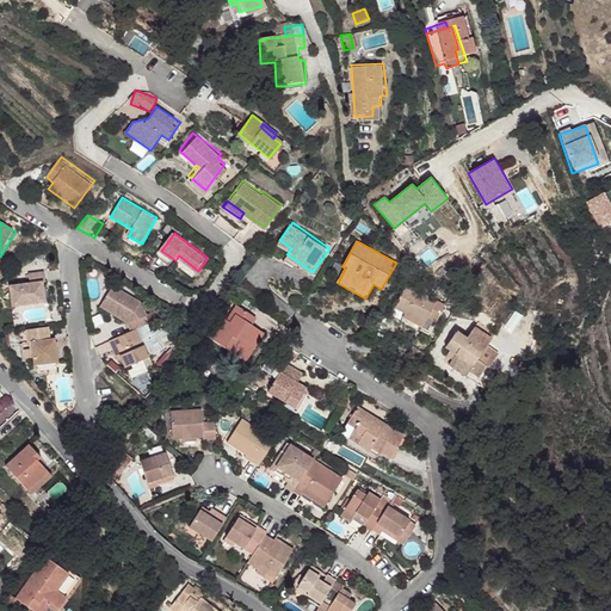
[(161,251),(158,255),(172,265),(176,260),(161,251)]
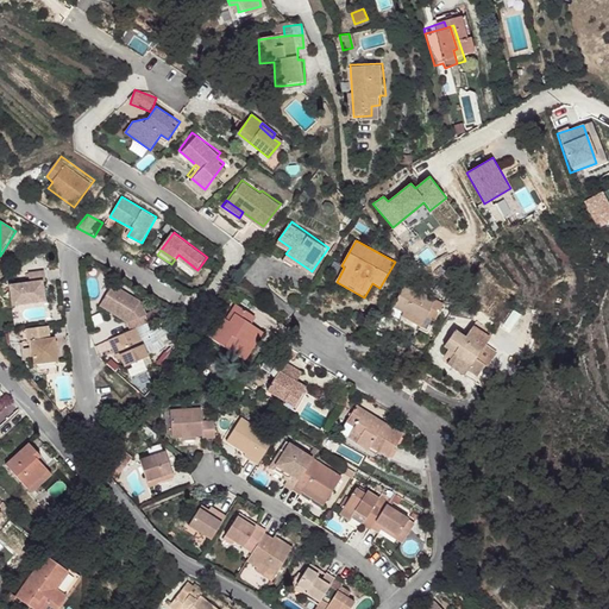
[(12,286),(13,301),(26,300),(27,306),(49,302),(45,281),(49,281),(46,270),(31,272),(32,282),(12,286)]
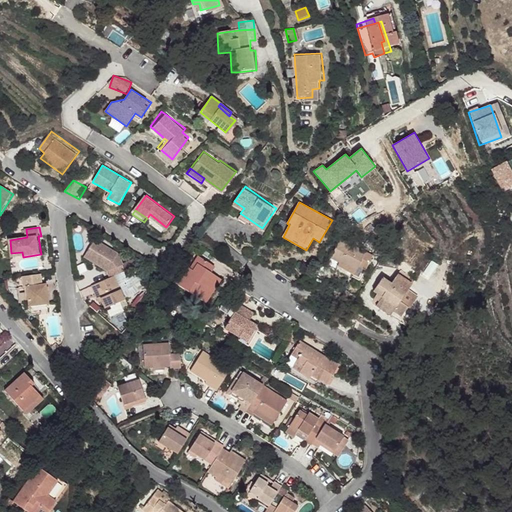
[(97,238),(86,255),(110,271),(112,278),(118,276),(128,270),(120,253),(97,238)]
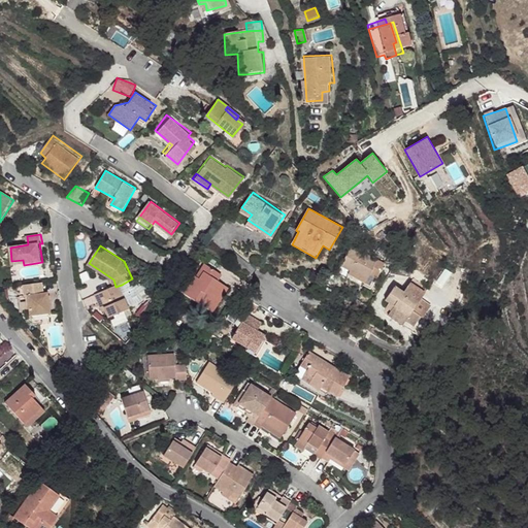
[(352,245),(344,259),(371,271),(377,259),(352,245)]
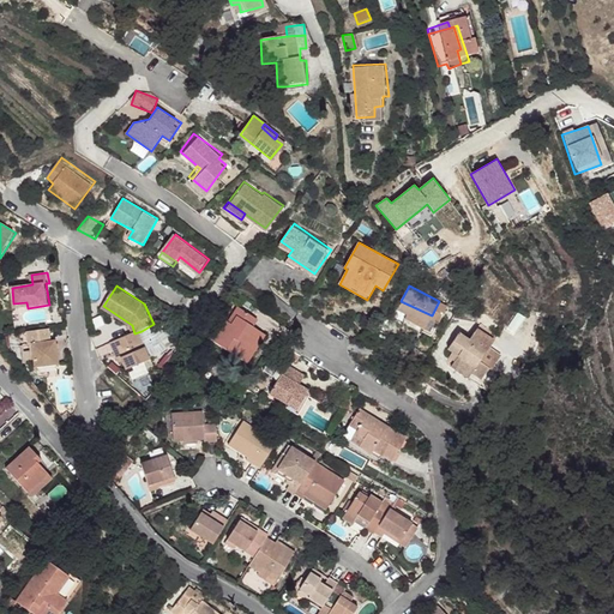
[(321,300),(314,311),(326,319),(335,308),(321,300)]
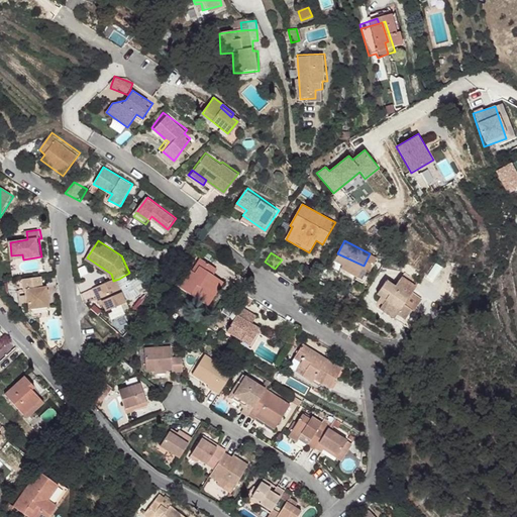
[(370,253),(364,266),(369,269),(376,256),(370,253)]
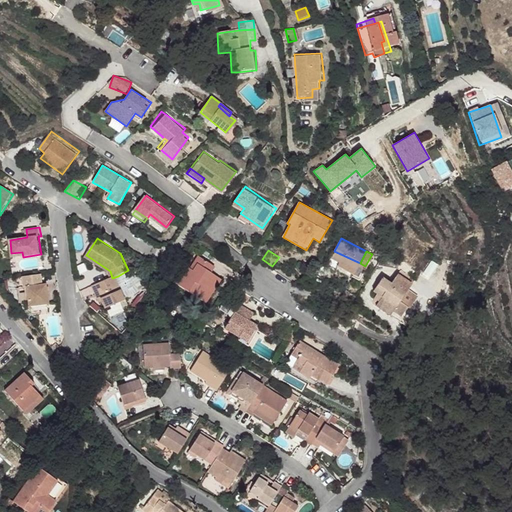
[(201,253),(192,266),(196,268),(205,256),(201,253)]
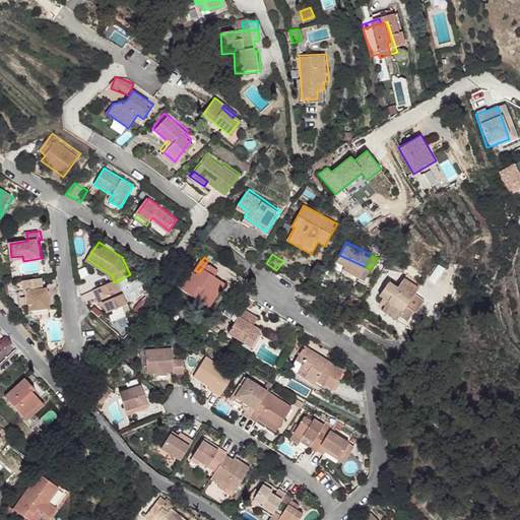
[(192,268),(180,285),(205,303),(215,288),(220,293),(228,281),(216,274),(211,271),(215,265),(208,260),(199,272),(195,270),(192,268)]
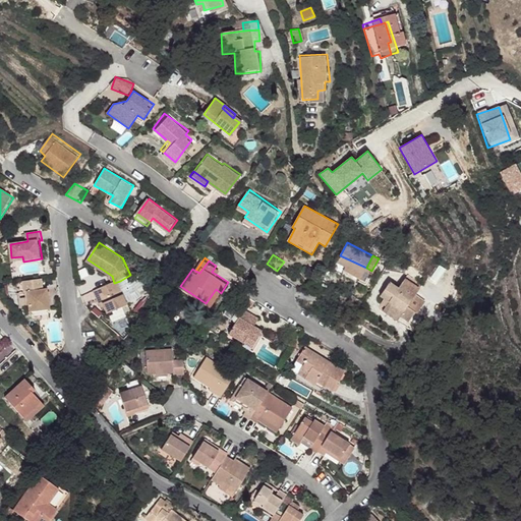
[(216,266),(212,272),(217,275),(221,269),(216,266)]
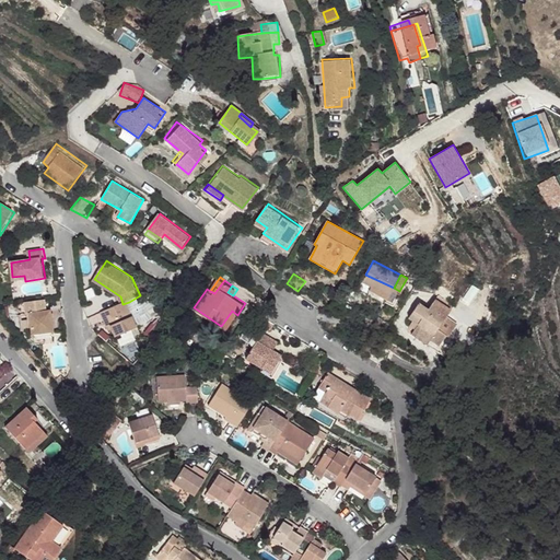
[(48,301),(26,304),(28,315),(32,315),(34,330),(35,336),(56,334),(54,313),(49,313),(48,301)]
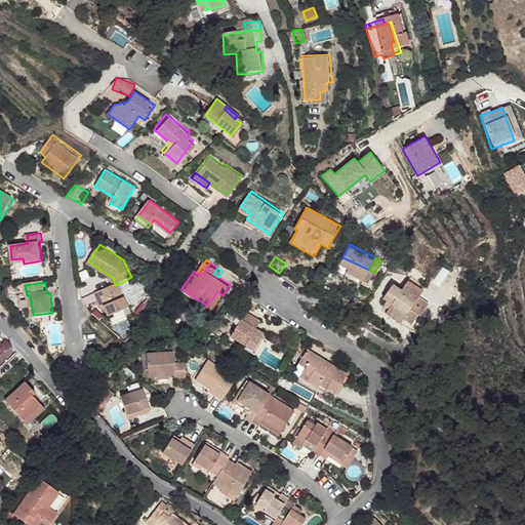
[(115,285),(96,293),(101,300),(105,299),(109,310),(113,317),(132,308),(121,283),(115,285)]
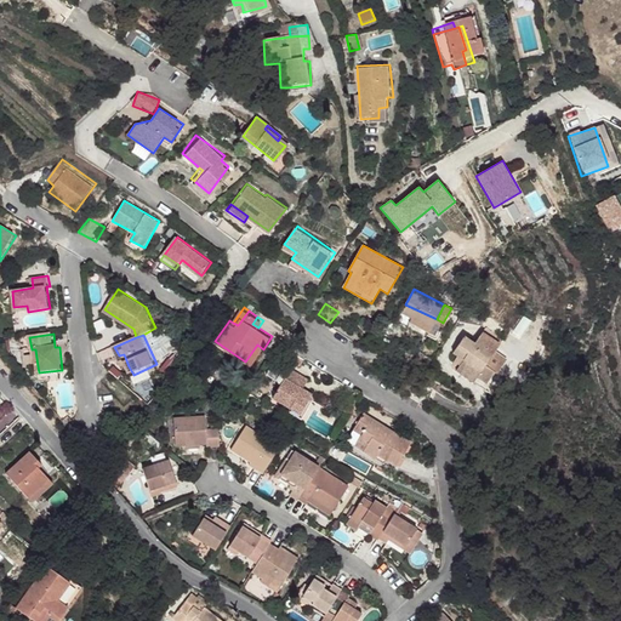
[(462,366),(459,371),(478,383),(482,377),(493,383),(500,371),(489,364),(497,351),(479,339),(477,342),(465,336),(455,353),(460,357),(466,360),(462,366)]
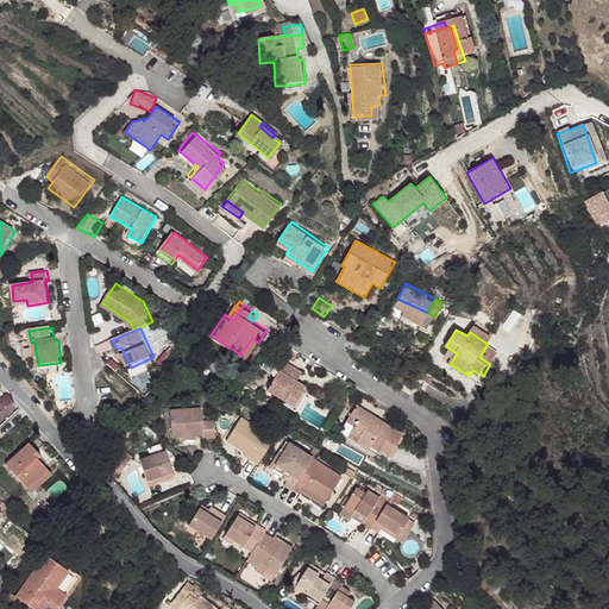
[(252,338),(240,355),(246,358),(258,343),(252,338)]
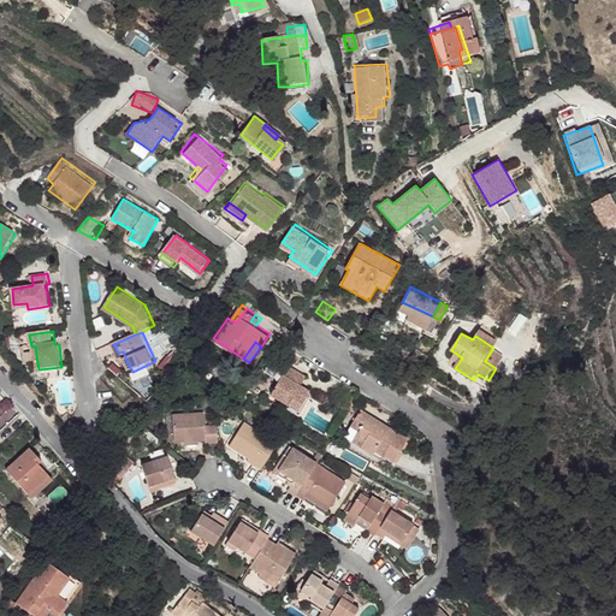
[(31,347),(24,348),(27,365),(37,363),(35,347),(31,347)]
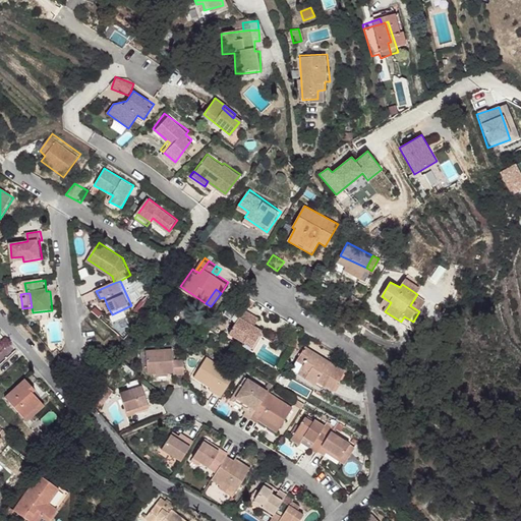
[(104,297),(100,298),(104,308),(108,307),(104,297)]
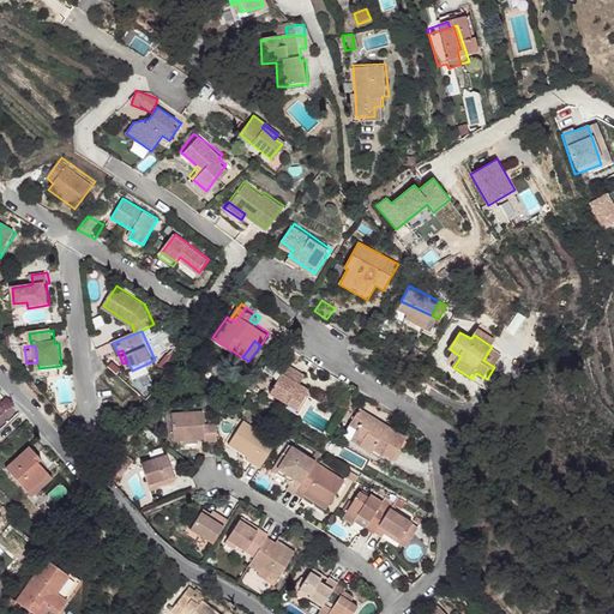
[(282,372),(270,390),(289,402),(292,398),(298,402),(307,386),(299,381),(293,378),(299,368),(283,359),(276,368),(282,372)]
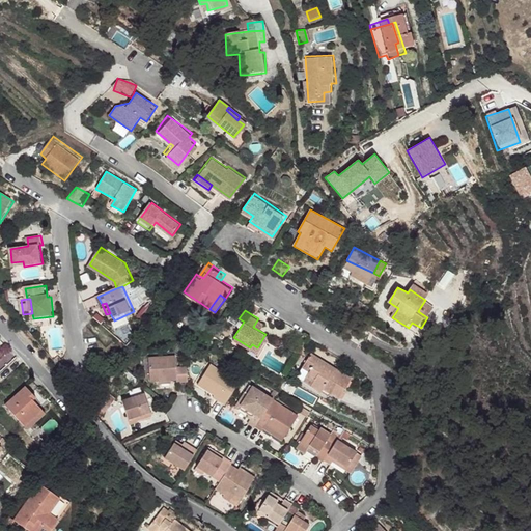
[(258,318),(253,327),(258,330),(263,322),(258,318)]
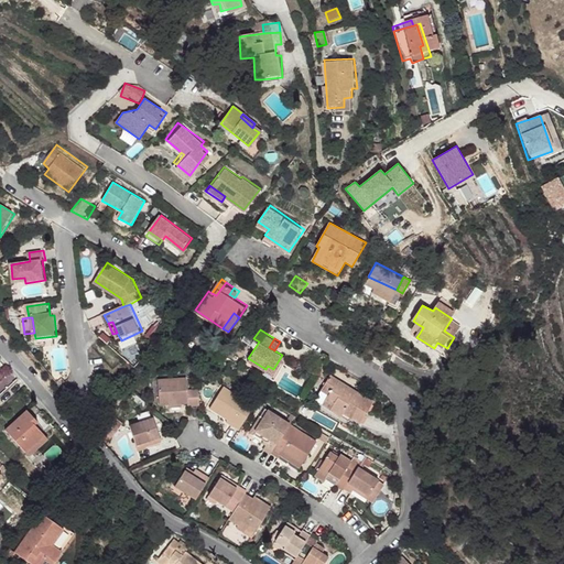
[(376,339),(366,354),(372,358),(382,344),(376,339)]
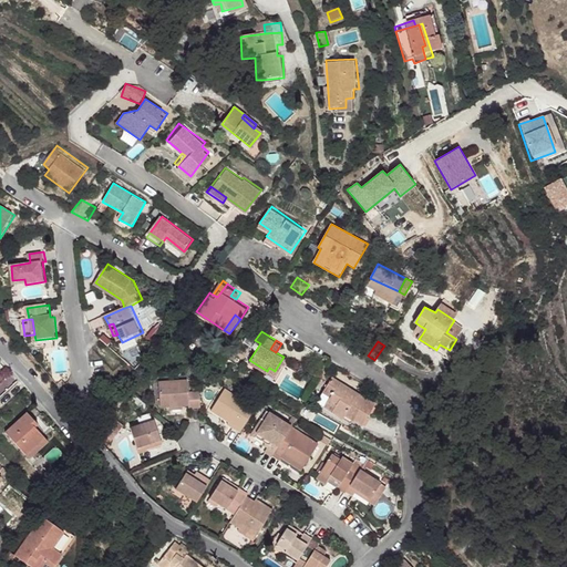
[(269,368),(267,371),(277,378),(288,360),(284,357),(275,371),(269,368)]
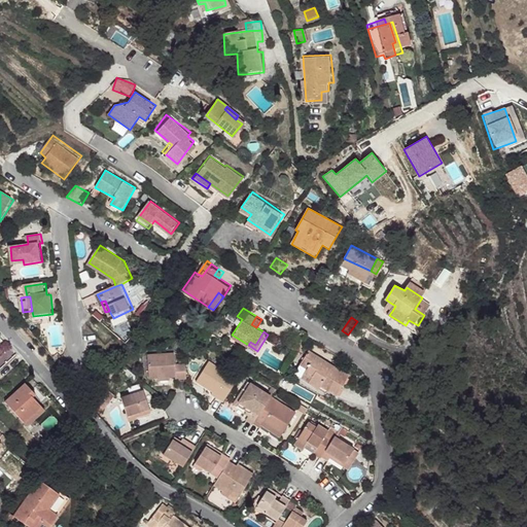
[(309,347),(297,364),(306,370),(303,374),(320,384),(323,381),(329,385),(338,390),(349,372),(334,362),(331,364),(326,361),(324,363),(320,361),(323,356),(309,347)]
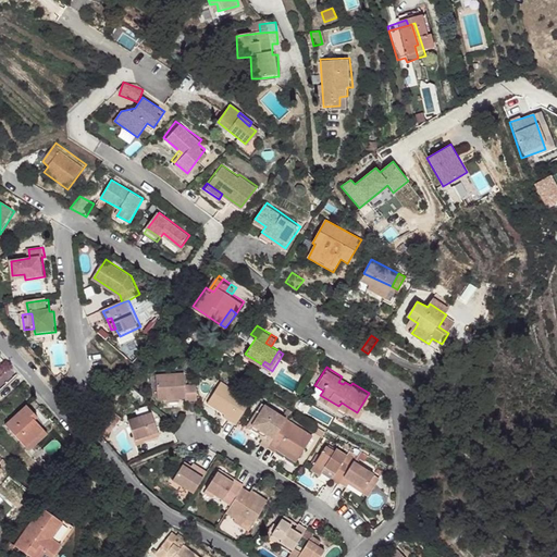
[(184,371),(155,372),(158,397),(166,396),(178,396),(185,395),(185,398),(197,397),(195,379),(185,379),(184,371)]
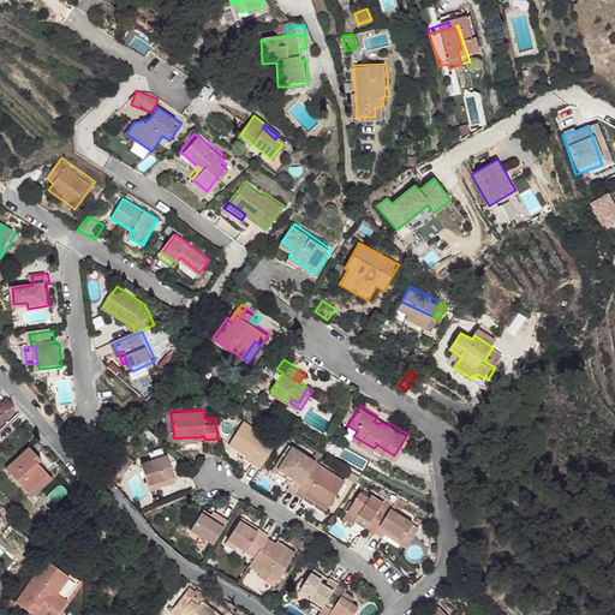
[(377,416),(374,422),(378,424),(381,422),(387,425),(389,423),(377,416)]
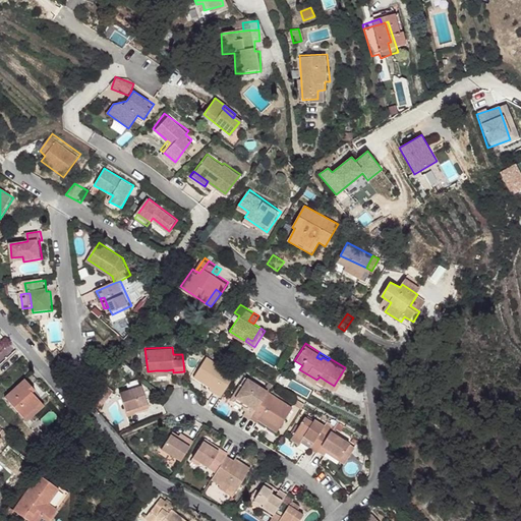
[(210,357),(196,377),(218,391),(216,393),(223,397),(237,375),(210,357)]
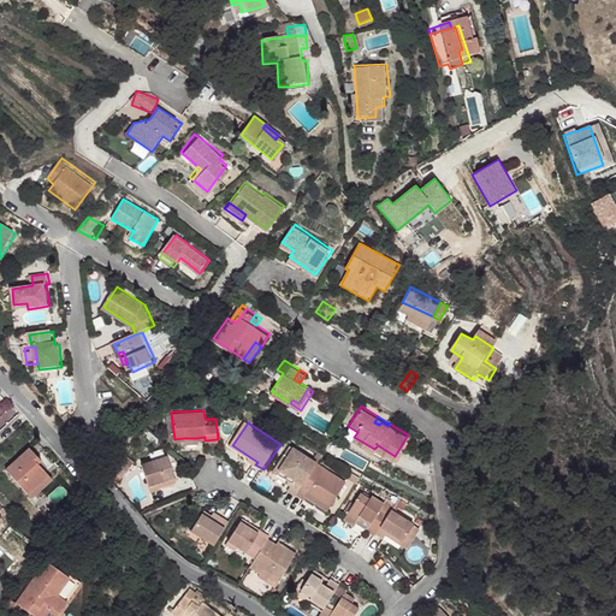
[(33,444),(10,466),(33,491),(53,471),(51,468),(42,460),(37,455),(41,451),(33,444)]
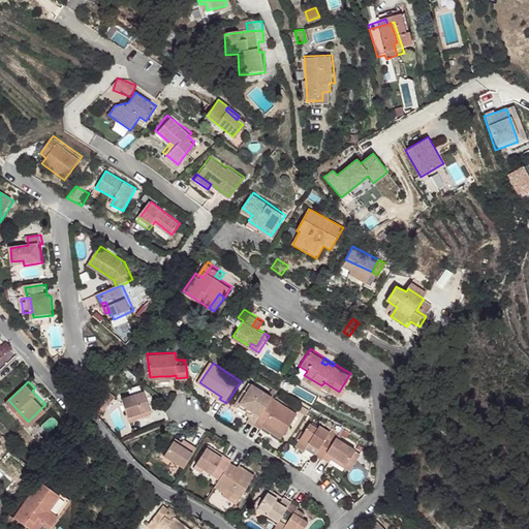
[(251,415),(247,422),(254,427),(256,423),(273,398),(251,383),(239,402),(250,410),(247,413),(251,415)]
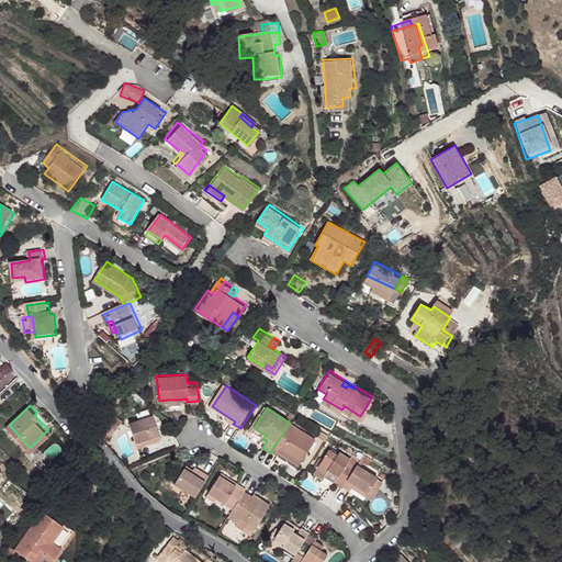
[(110,417),(112,422),(117,426),(124,422),(115,413),(110,417)]
